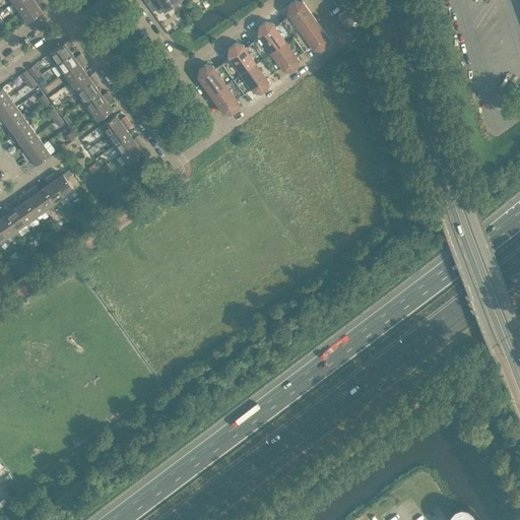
[(18,12),(36,0),(16,0),(12,3),(18,12)]
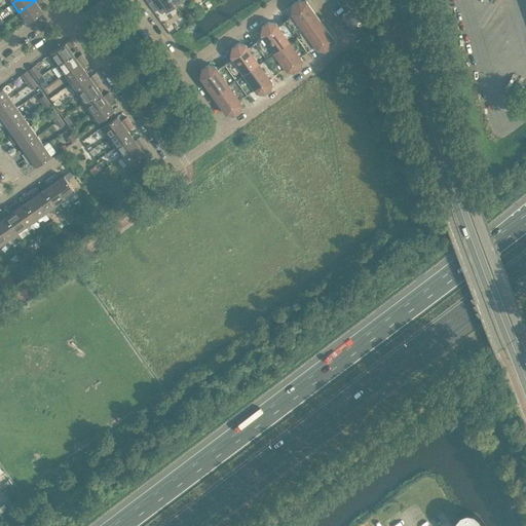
[(42,11),(39,5),(38,4),(39,3),(41,4),(44,2),(43,0),(36,0),(19,12),(26,23),(42,11)]
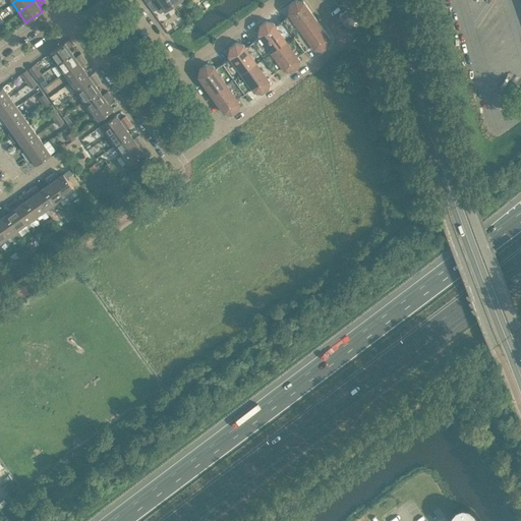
[(173,4),(170,0),(151,0),(161,13),(173,4)]
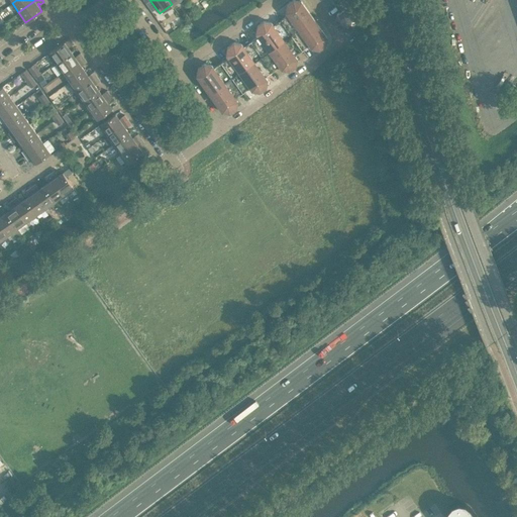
[(314,19),(301,1),(297,0),(292,0),(287,4),(286,12),(288,14),(281,19),(291,35),(314,19)]
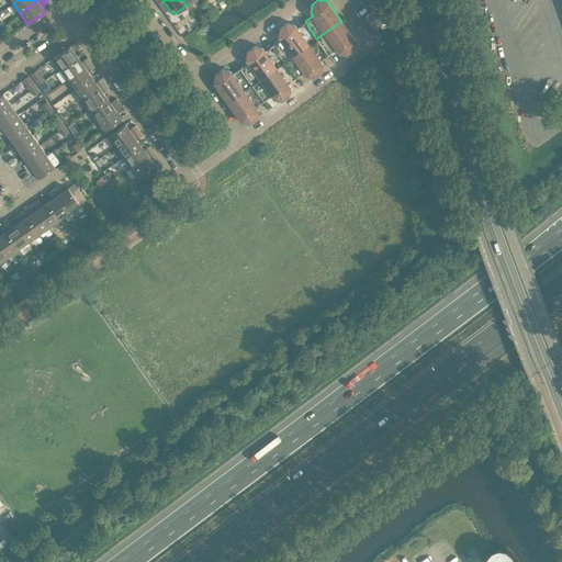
[(384,14),(392,9),(385,0),(369,0),(363,4),(369,12),(366,14),(364,23),(370,30),(378,31),(385,26),(386,18),(384,14)]
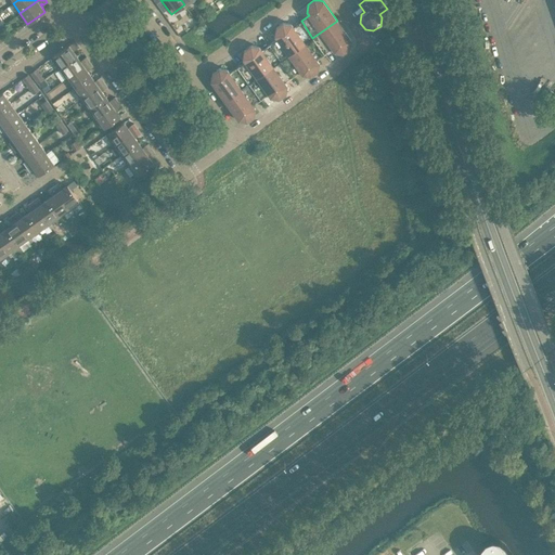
[(281,61),(312,38),(301,21),(294,27),(292,24),(283,22),(276,27),(274,36),(276,38),(269,44),(281,61)]
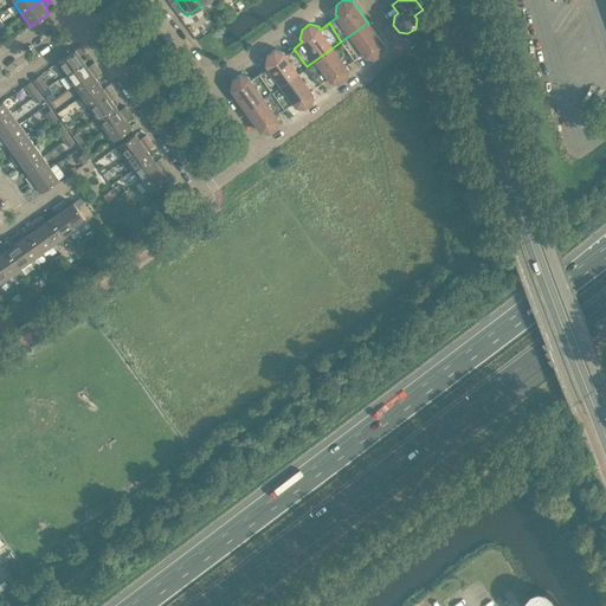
[(384,43),(368,23),(341,42),(354,59),(362,53),(365,56),(374,58),(381,52),(384,43)]
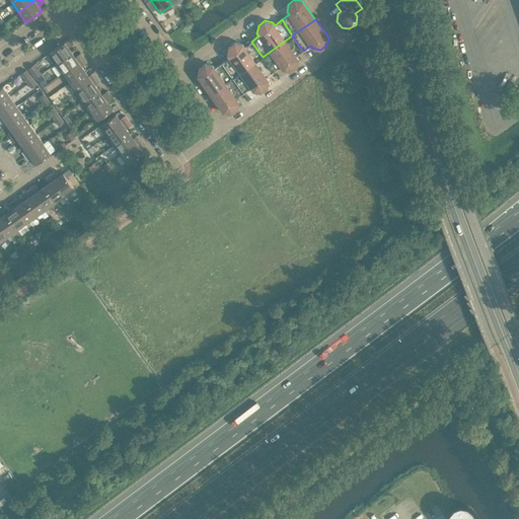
[(296,56),(303,51),(292,35),(263,57),(274,72),(281,67),(283,69),(290,71),(297,66),(298,58),(296,56)]
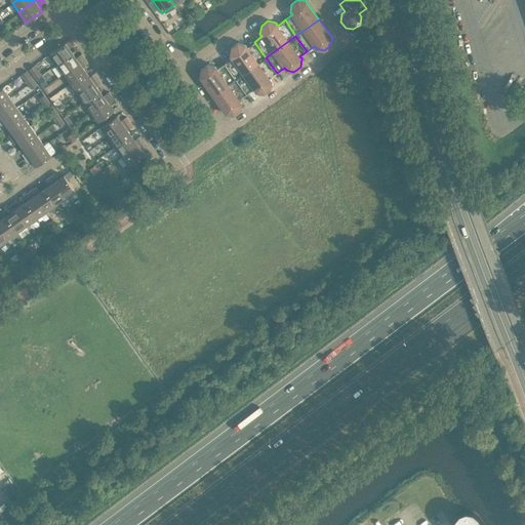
[(73,52),(69,48),(68,46),(70,45),(71,46),(75,44),(71,39),(48,54),(55,65),(73,52)]
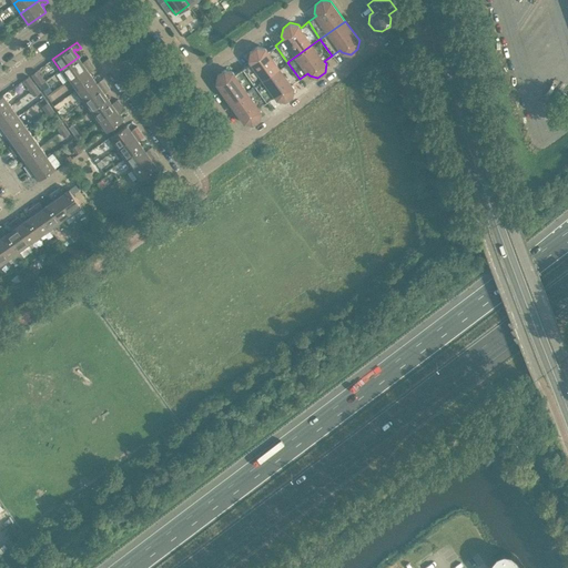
[(254,85),(287,62),(275,46),(267,51),(265,48),(256,46),(250,51),(249,60),(251,63),(243,69),(254,85)]
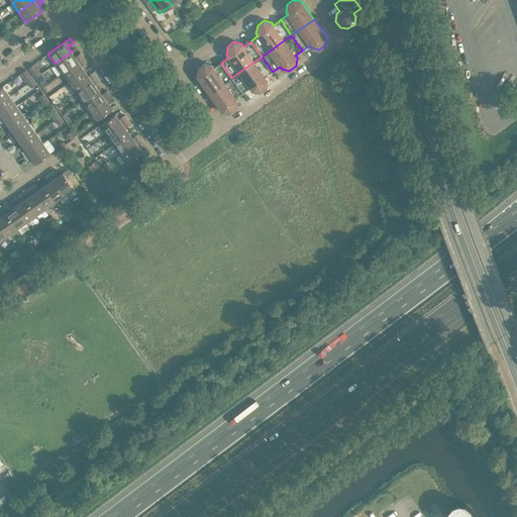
[(62,73),(84,58),(80,53),(77,56),(78,57),(76,59),(72,52),(55,64),(62,73)]
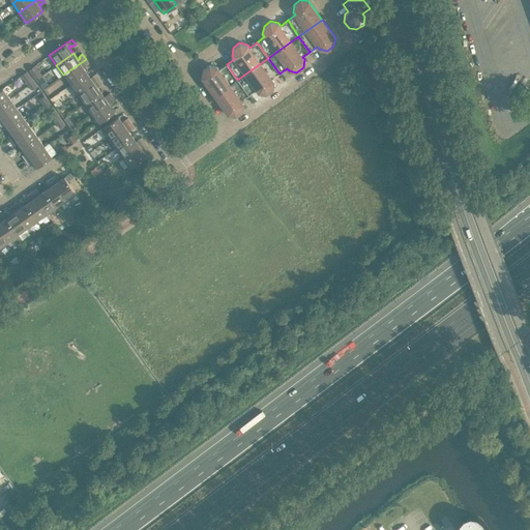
[(272,79),(280,74),(268,58),(237,80),(248,95),(256,90),(258,92),(266,94),(272,89),(274,82),(272,79)]
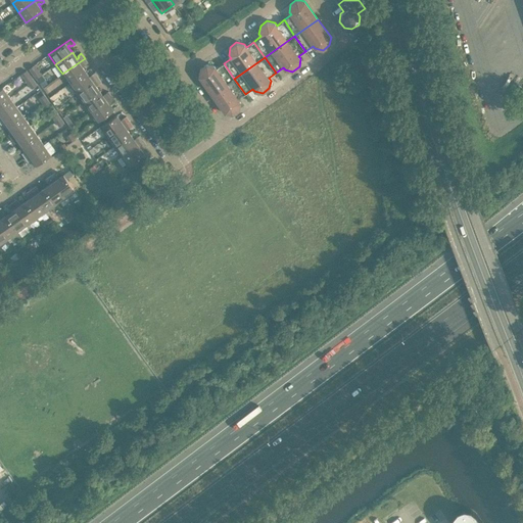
[(86,72),(82,66),(81,64),(83,63),(84,65),(88,62),(85,58),(62,74),(69,83),(86,72)]
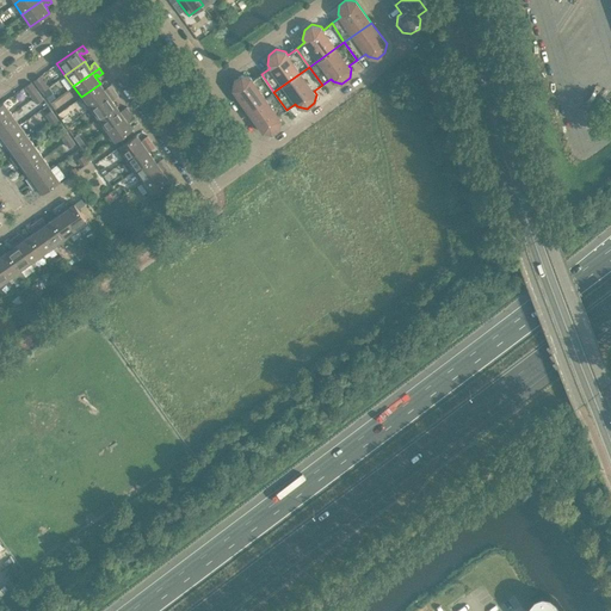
[(247,111),(273,92),(261,74),(253,80),(251,76),(241,74),(234,80),(232,90),(247,111)]
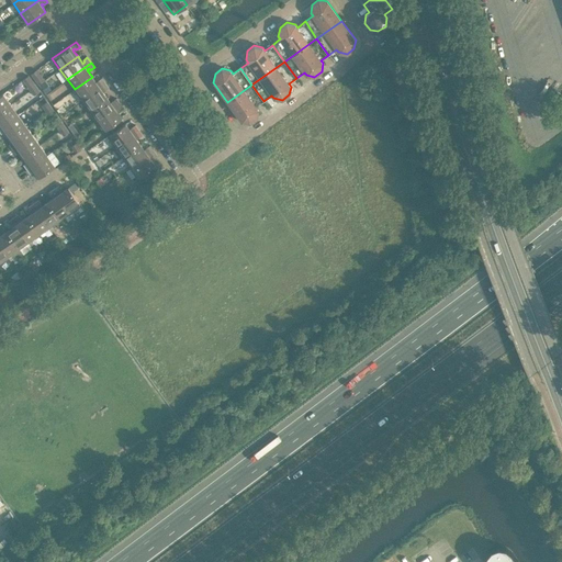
[(41,75),(36,69),(31,74),(35,79),(41,75)]
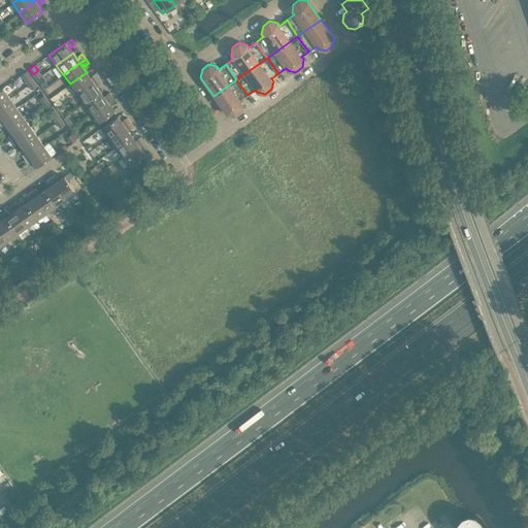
[(41,75),(38,70),(33,74),(36,79),(41,75)]
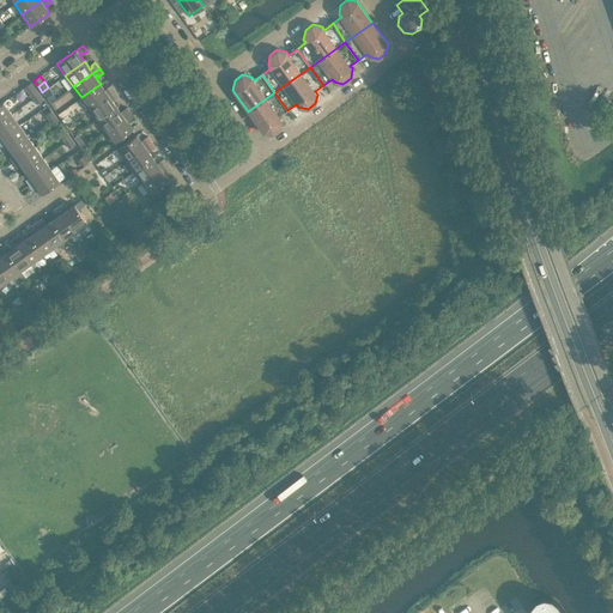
[(40,93),(31,83),(25,86),(34,98),(40,93)]
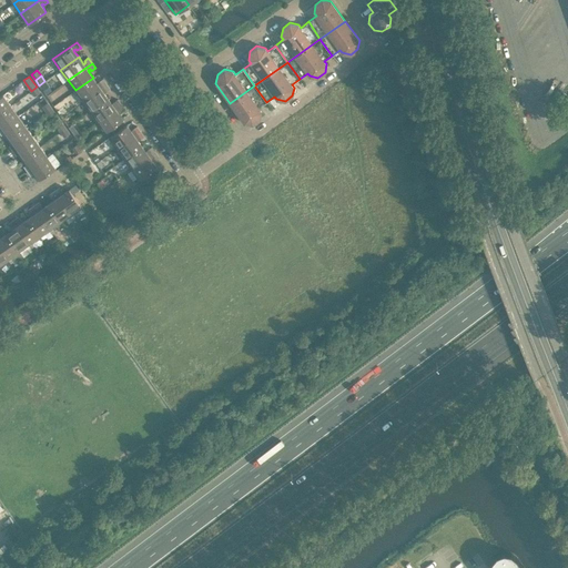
[(82,101),(107,83),(103,78),(99,81),(100,83),(98,84),(93,78),(75,90),(82,101)]
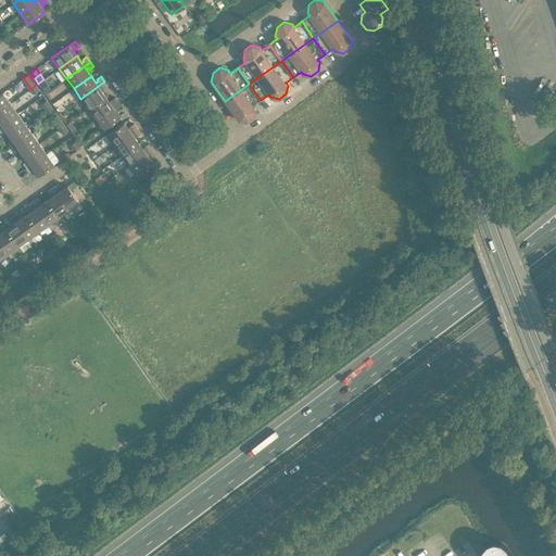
[(105,96),(102,91),(100,89),(102,88),(103,89),(108,87),(104,81),(80,99),(88,109),(105,96)]
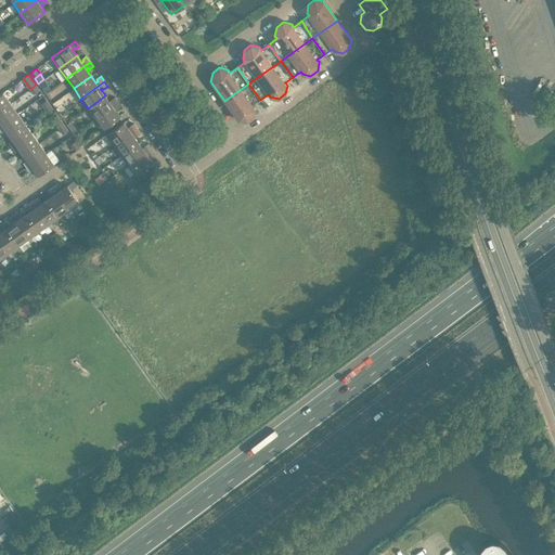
[(47,84),(41,88),(46,93),(51,89),(47,84)]
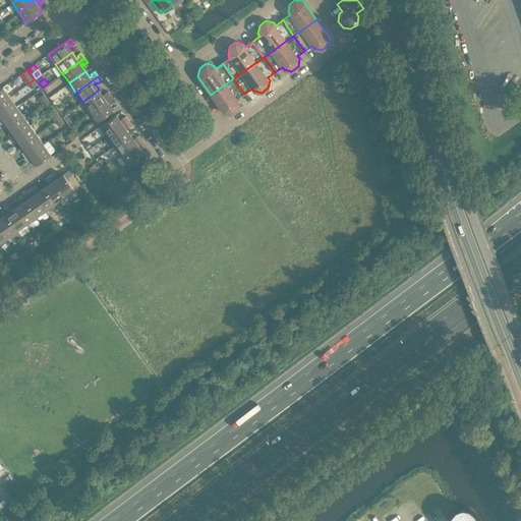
[(237,99),(244,94),(233,78),(211,95),(224,112),(232,114),(238,109),(239,102),(237,99)]
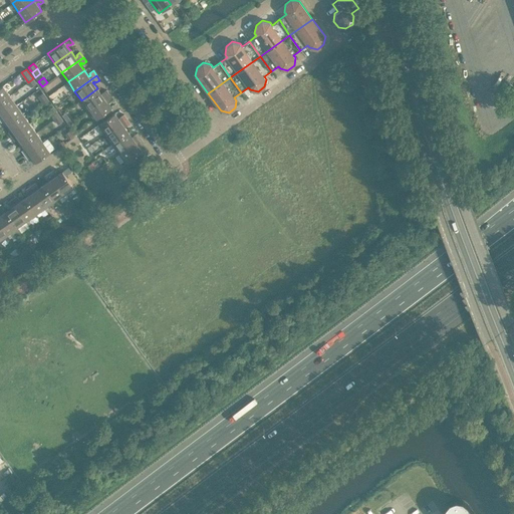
[(36,83),(33,78),(28,82),(31,86),(36,83)]
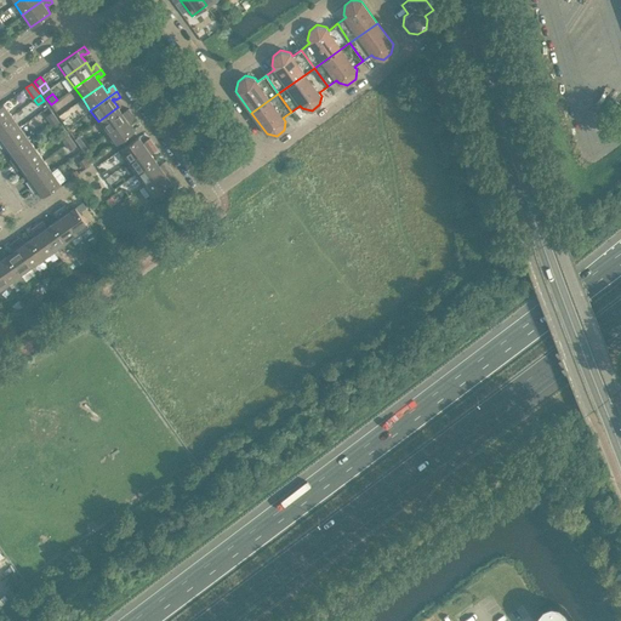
[(0,123),(11,115),(4,103),(0,104),(0,123)]
